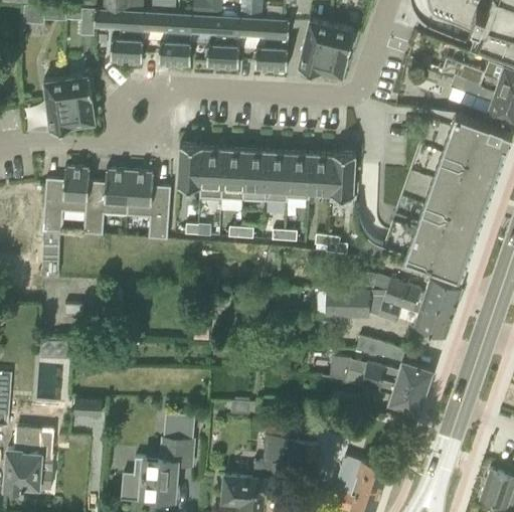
[(104,0),(105,11),(128,12),(128,0),(104,0)]
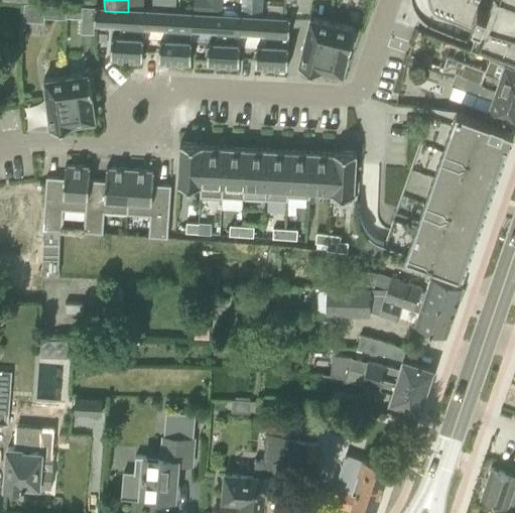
[(128,0),(128,12),(144,13),(144,0),(128,0)]
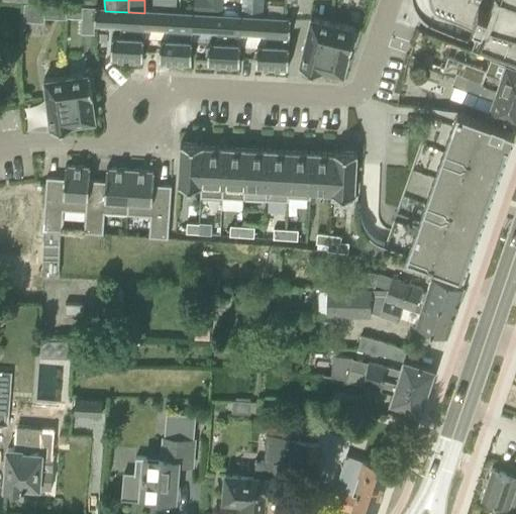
[(166,0),(166,14),(176,15),(177,1),(166,0)]
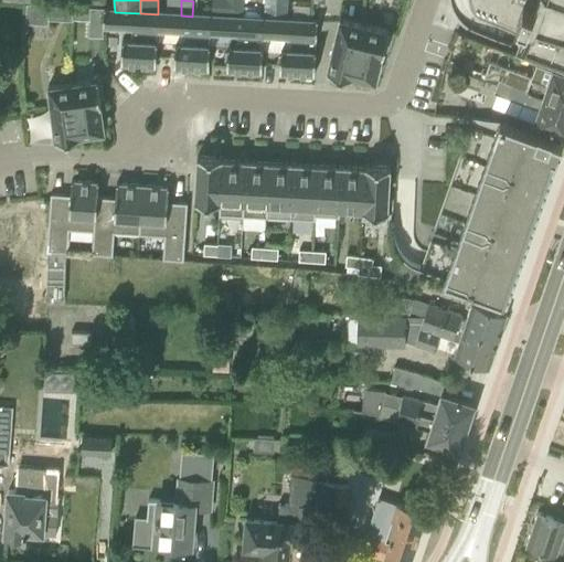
[(225,0),(225,19),(244,20),(244,0),(225,0)]
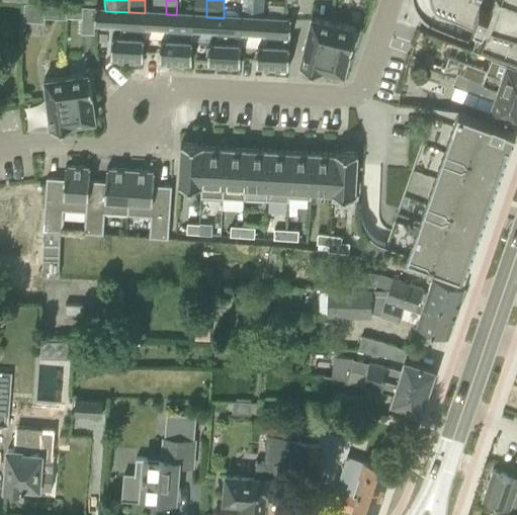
[(265,0),(243,0),(243,12),(265,14),(265,0)]
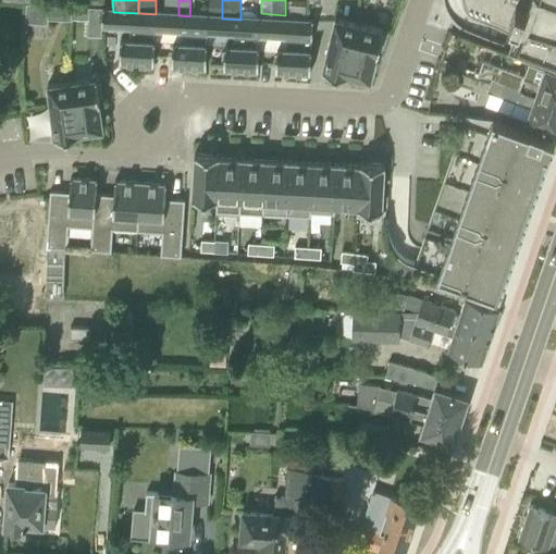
[(555,0),(461,0),(462,5),(465,10),(467,13),(471,16),(476,19),(516,34),(509,52),(555,69),(555,0)]
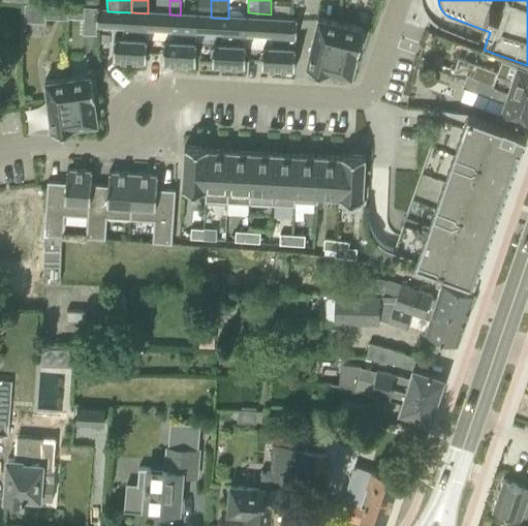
[(45,8),(44,22),(68,23),(68,9),(45,8)]
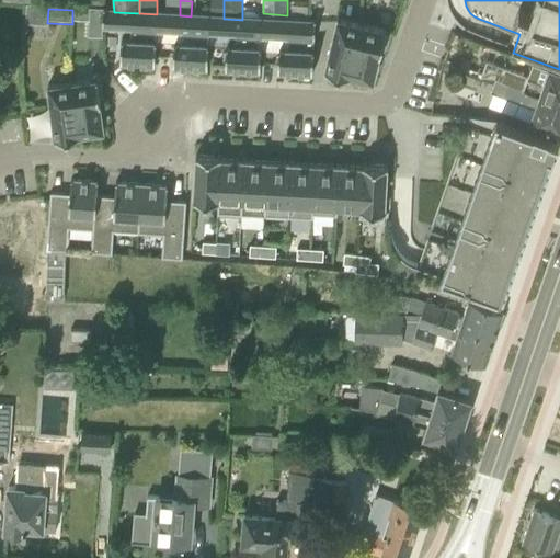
[(90,11),(88,38),(102,40),(103,11),(90,11)]
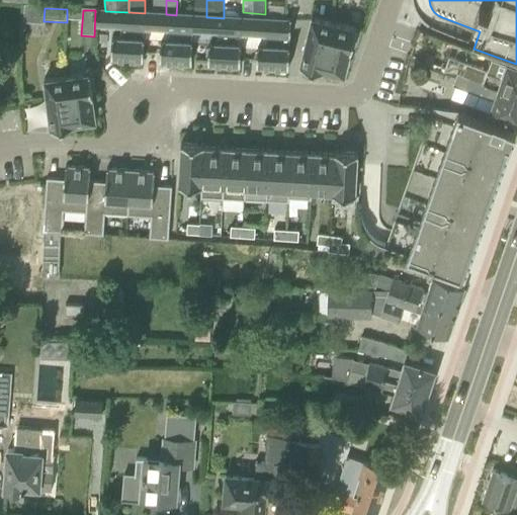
[(100,11),(95,10),(95,27),(121,29),(120,39),(112,39),(111,62),(143,64),(145,30),(144,30),(145,13),(128,12),(105,11),(100,11)]
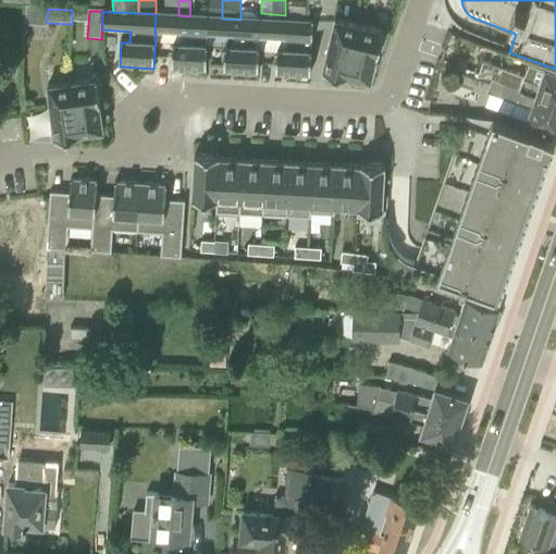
[(156,14),(155,33),(156,33),(183,34),(182,46),(173,45),(171,70),(206,72),(208,36),(207,36),(208,17),(207,17),(194,16),(189,16),(178,15),(163,15),(156,14)]
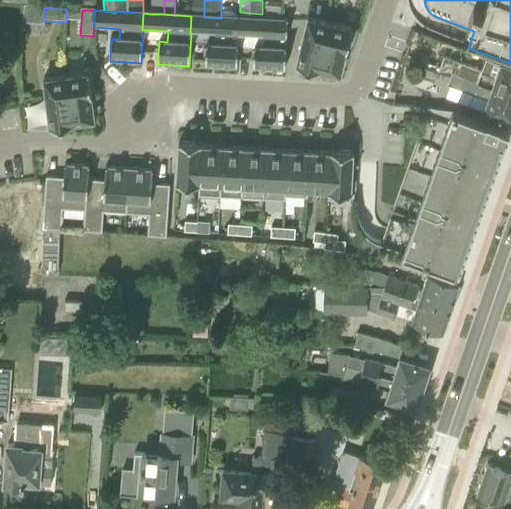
[(191,16),(190,33),(191,33),(216,34),(215,45),(207,44),(205,67),(237,68),(238,46),(239,35),(238,35),(239,19),(221,18),(204,17),(203,17),(191,16)]
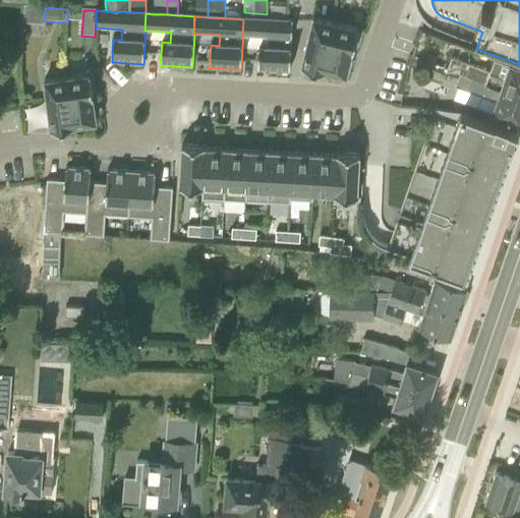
[(243,19),(242,36),(243,36),(269,38),(268,48),(260,48),(257,70),(290,72),(293,21),(286,21),(268,20),(243,19)]
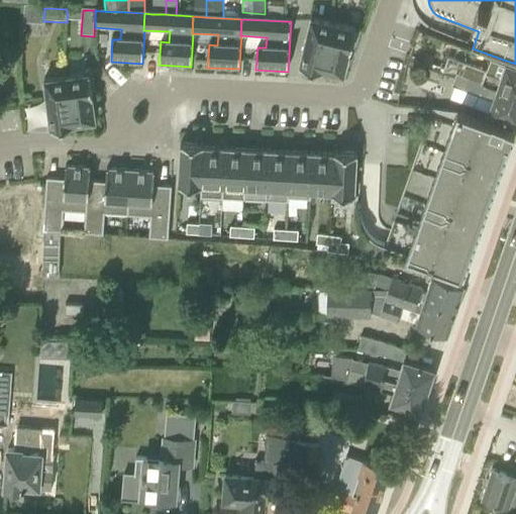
[(321,73),(332,25),(311,20),(299,68),(305,69),(304,72),(316,75),(317,72),(321,73)]
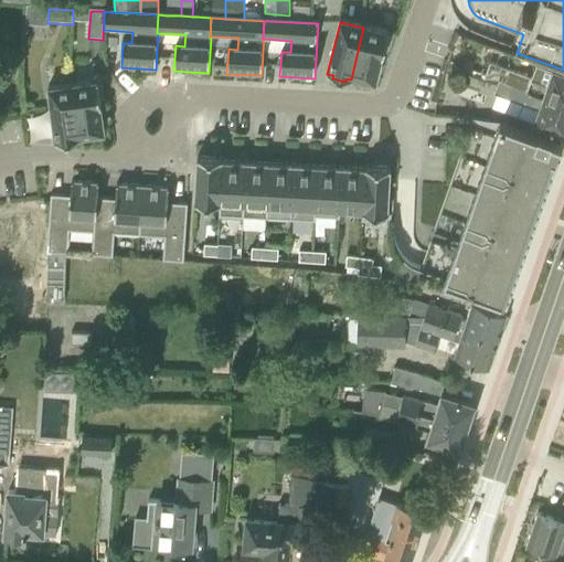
[(389,33),(363,28),(351,80),(352,81),(352,80),(375,85),(382,59),(383,59),(384,53),(386,53),(390,40),(387,40),(389,33)]
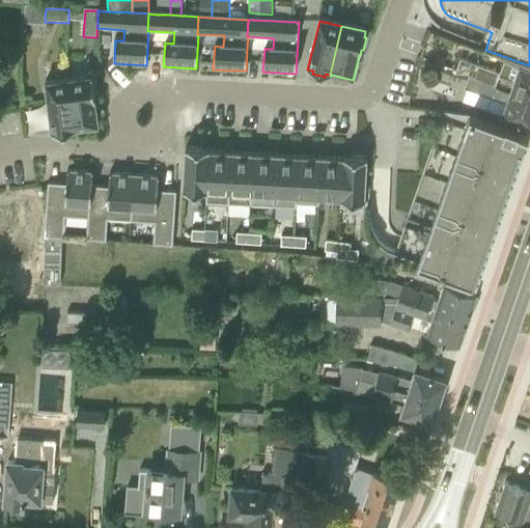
[(430,33),(424,56),(446,62),(452,38),(430,33)]
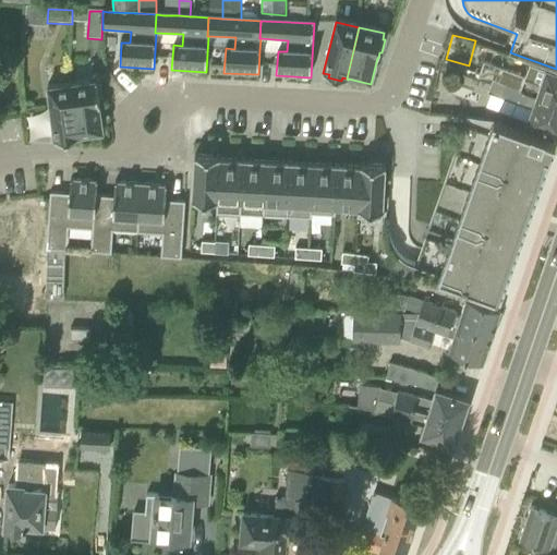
[(544,86),(512,75),(497,70),(484,65),(477,82),(493,83),(556,106),(556,76),(548,73),(544,86)]
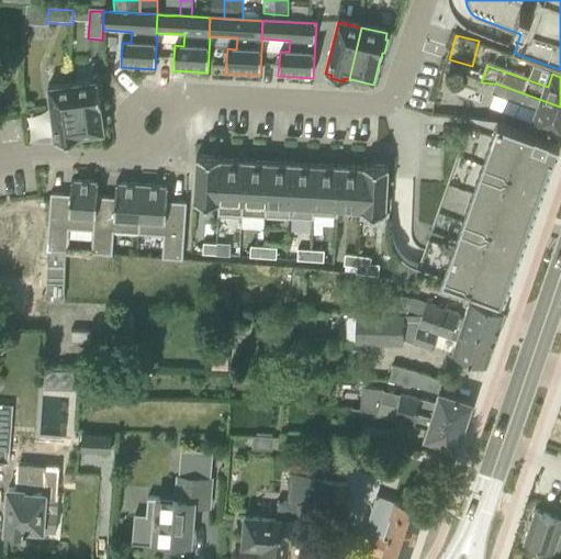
[(98,82),(73,86),(79,138),(80,138),(80,137),(104,134),(100,108),(101,108),(100,101),(103,101),(101,88),(99,88),(98,82)]
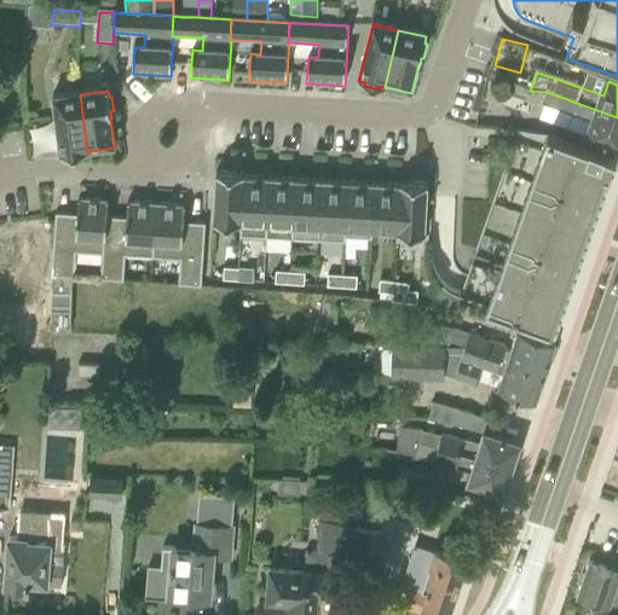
[(617,117),(547,92),(542,108),(567,116),(562,131),(588,139),(617,149),(617,117)]
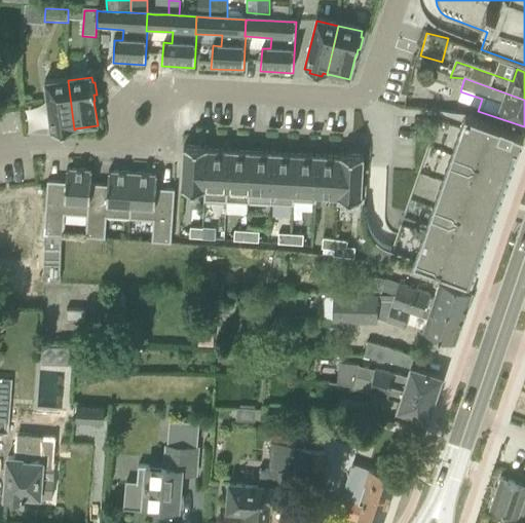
[(74,129),(68,80),(45,83),(51,133),(58,132),(58,135),(70,133),(70,131),(74,129)]
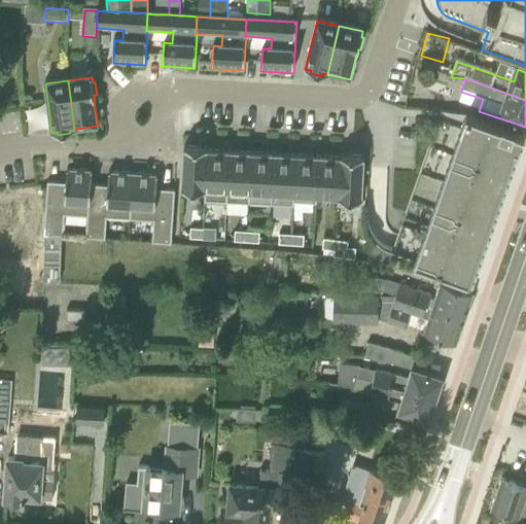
[(441,114),(391,256),(472,284),(477,275),(476,275),(488,239),(489,240),(495,222),(494,221),(506,186),(507,186),(514,169),(513,169),(519,151),(520,151),(525,136),(515,133),(516,132),(501,127),(501,129),(466,116),(442,113),(441,114)]
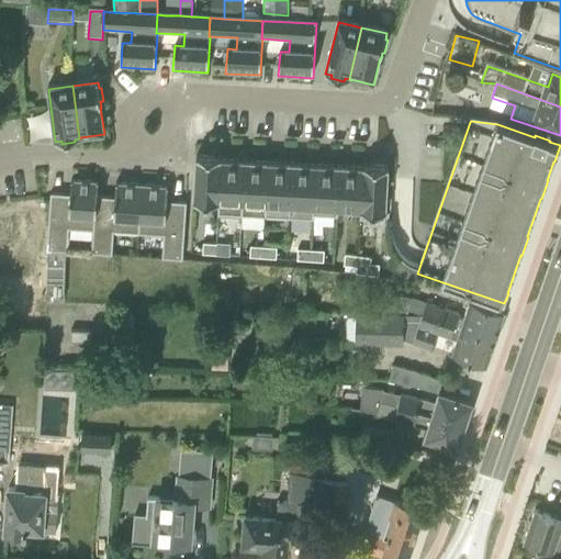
[(197,157),(194,203),(219,204),(219,203),(221,161),(222,159),(197,157)]
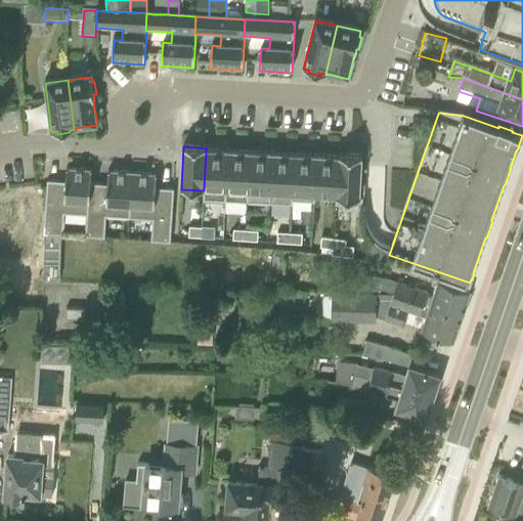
[(204,190),(203,202),(225,203),(228,152),(220,152),(206,150),(204,189),(204,190)]
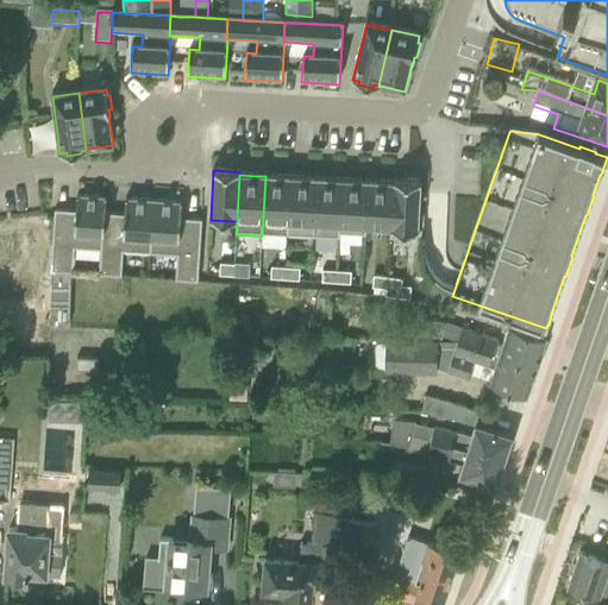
[(262,235),(288,238),(292,178),(275,177),(265,176),(262,235)]
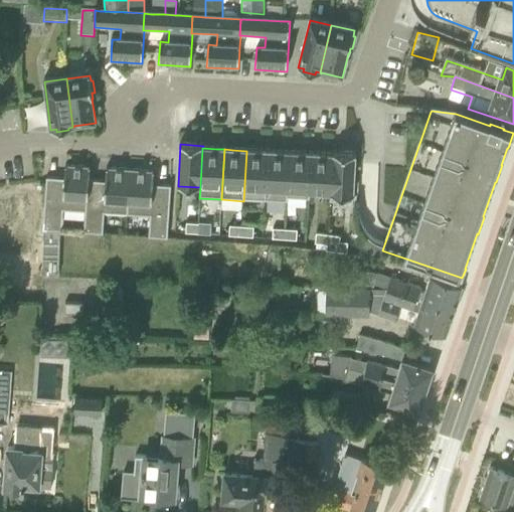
[(246,151),(243,201),(265,202),(268,152),(260,151),(260,152),(246,151)]
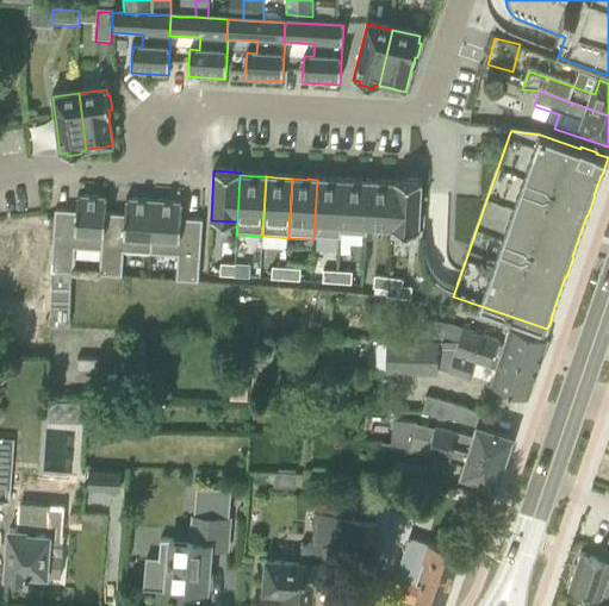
[(314,239),(340,241),(343,181),(327,180),(317,180),(314,239)]
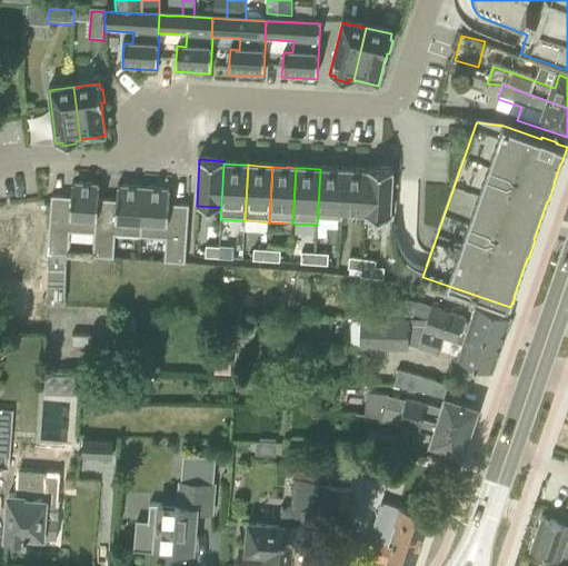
[(318,220),(341,221),(344,170),(335,170),(320,169),(317,225),(318,220)]
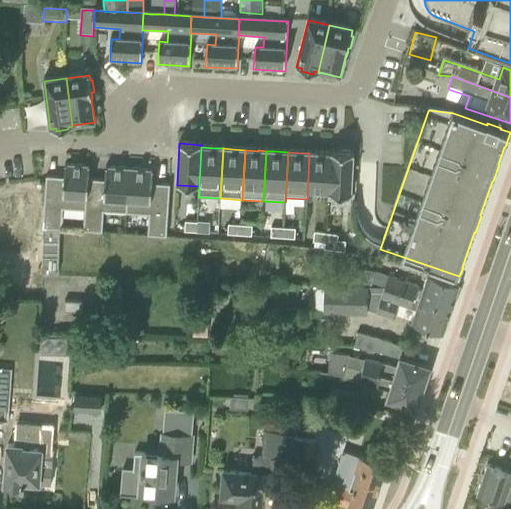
[(331,155),(329,193),(328,202),(351,203),(353,153),(331,152),(331,155)]
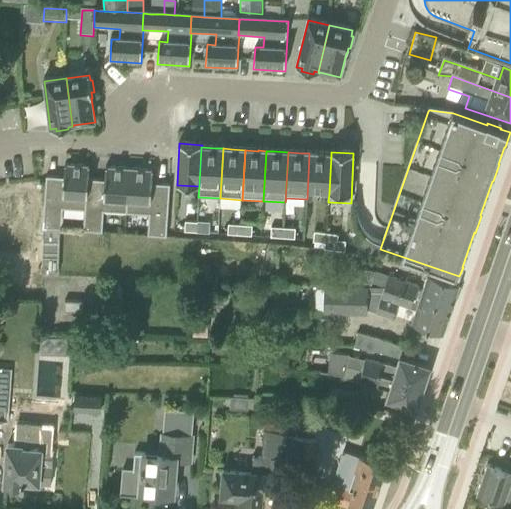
[(307,199),(308,191),(329,193),(331,155),(317,154),(317,153),(309,153),(307,199)]
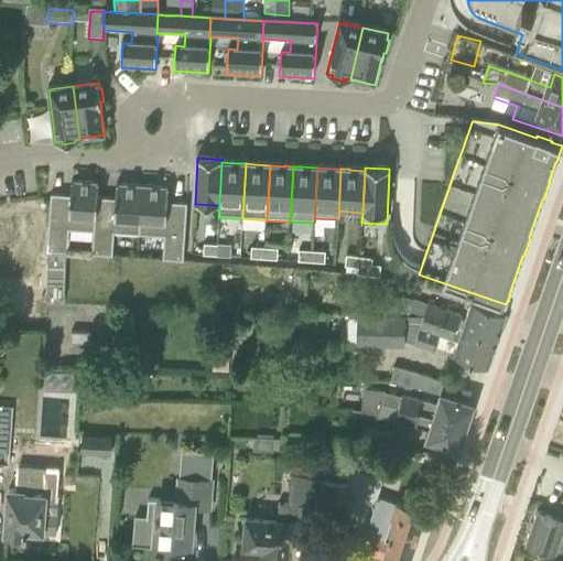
[(97,200),(98,185),(72,183),(71,197),(51,196),(46,254),(47,254),(66,256),(67,256),(69,233),(94,234),(95,234),(97,200)]
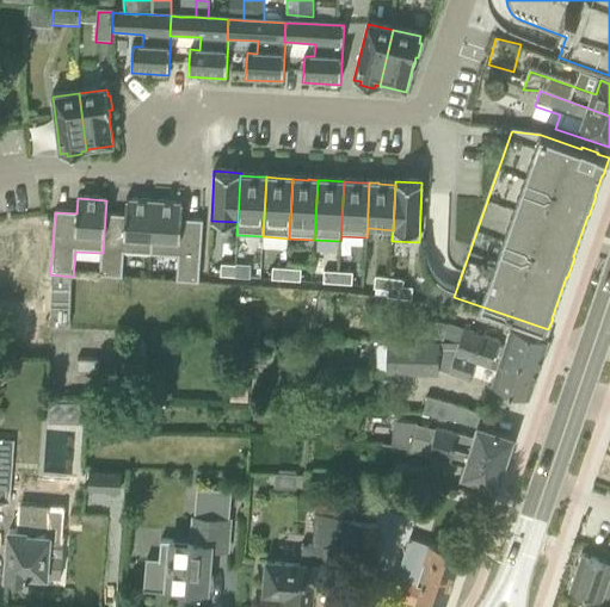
[(103,253),(102,253),(99,278),(122,279),(123,254),(151,256),(154,204),(127,202),(125,217),(105,216),(103,253)]
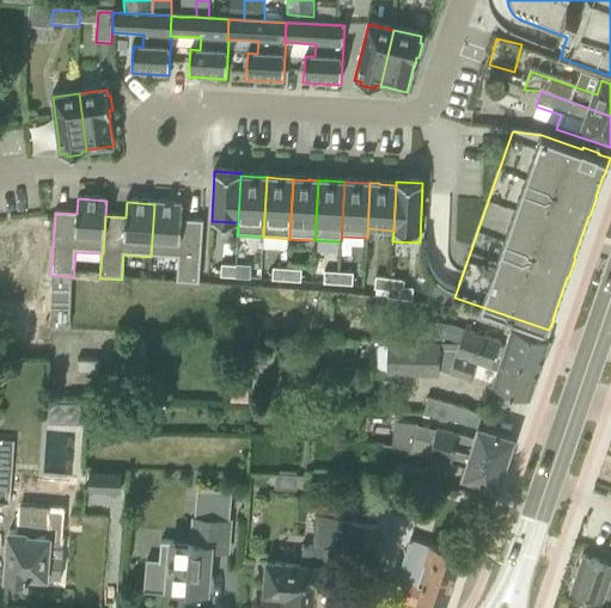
[(154,204),(151,257),(178,258),(177,283),(199,286),(203,222),(182,221),(183,206),(154,204)]
